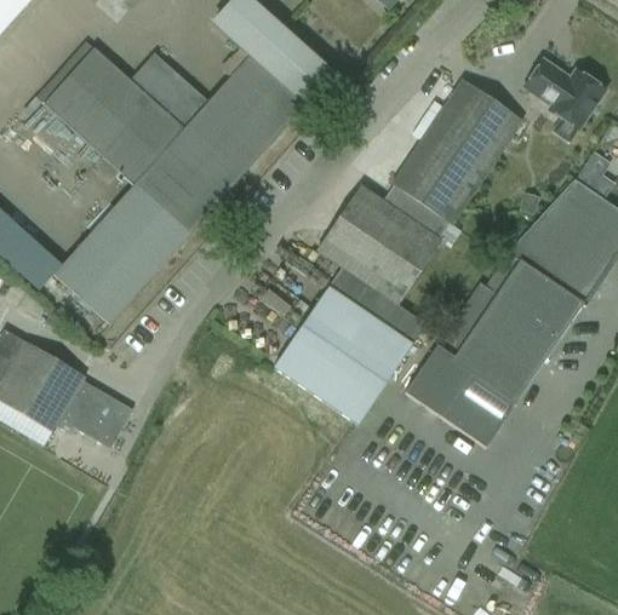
[(0,0),(0,34),(29,0),(0,0)]
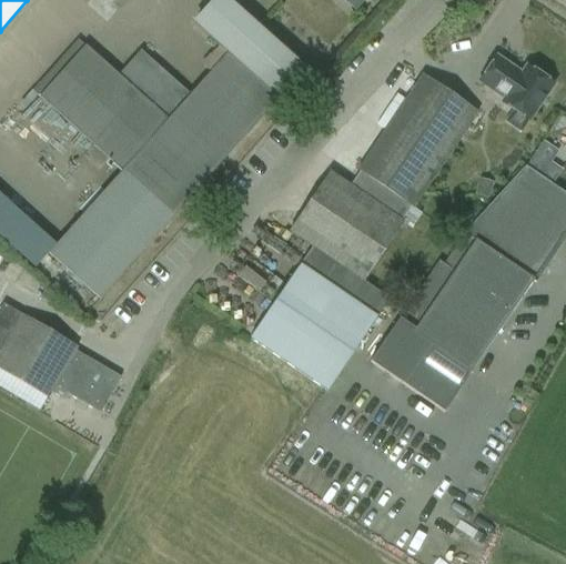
[(102,295),(306,67),(231,0),(215,0),(196,21),(229,50),(191,92),(142,48),(120,72),(87,43),(80,37),(34,88),(41,93),(41,94),(123,168),(58,242),(50,251),(102,295)]
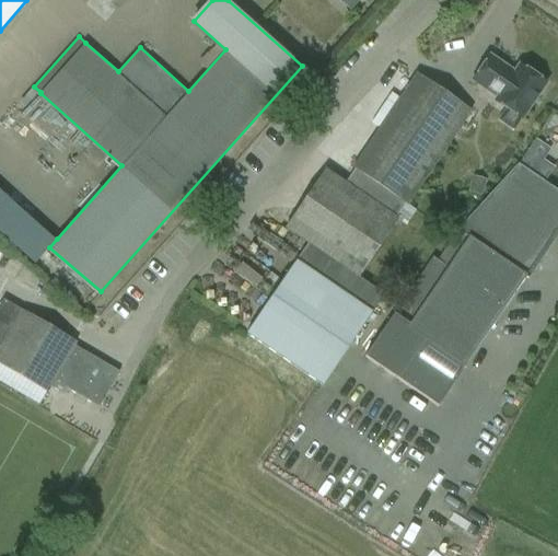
[(474,78),(492,91),(498,95),(496,99),(523,117),(535,99),(547,81),(520,62),(514,71),(508,67),(508,65),(490,53),(474,78)]
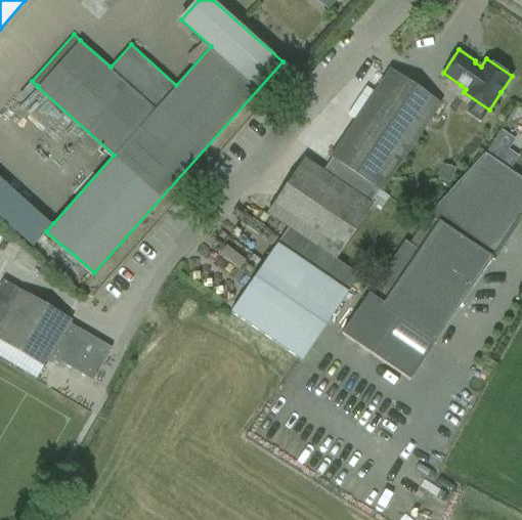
[(231,310),(302,359),(360,273),(337,257),(375,202),(372,200),(380,187),(382,189),(441,101),(391,68),(332,155),(334,156),(324,168),(305,156),(267,211),(289,225),(231,310)]
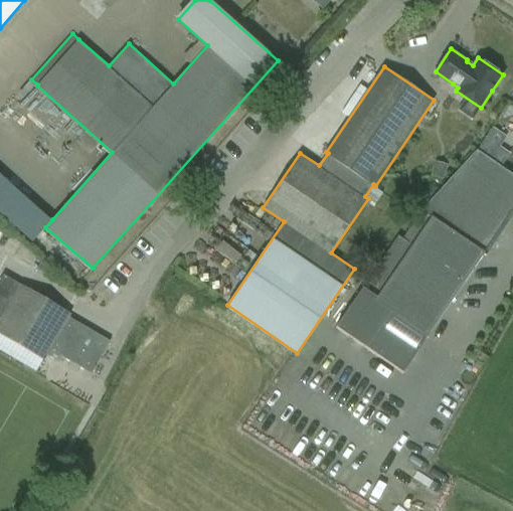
[(494,126),(478,149),(491,158),(500,145),(507,135),(494,126)]
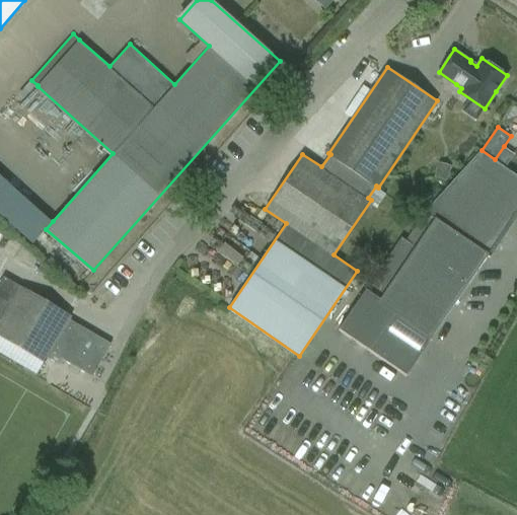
[(339,328),(407,374),(516,208),(516,173),(495,159),(482,150),(481,149),(426,211),(437,217),(418,245),(402,235),(339,328)]
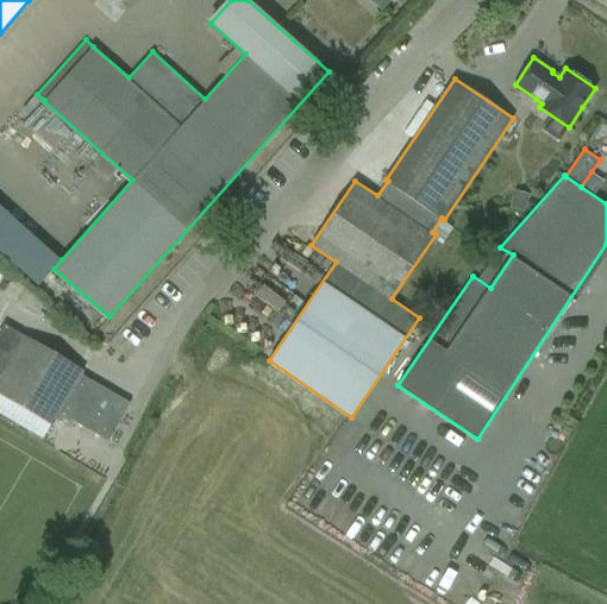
[(515,189),(511,206),(524,209),(529,193),(515,189)]
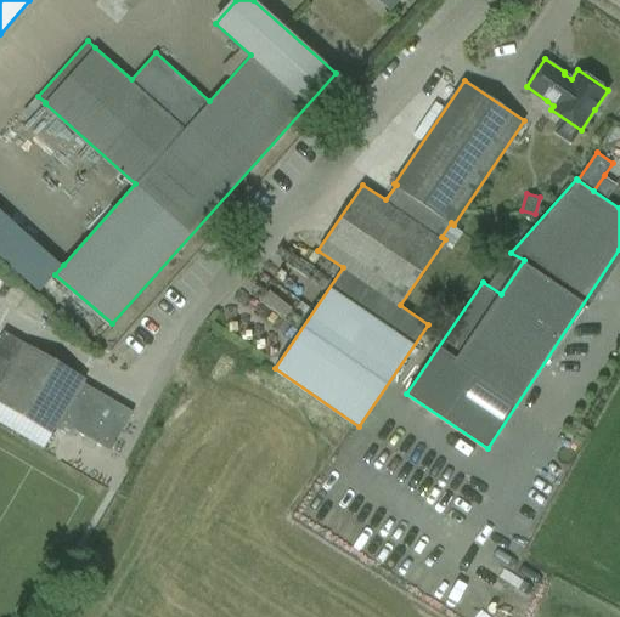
[(55,275),(63,265),(0,205),(0,252),(41,289),(55,275)]
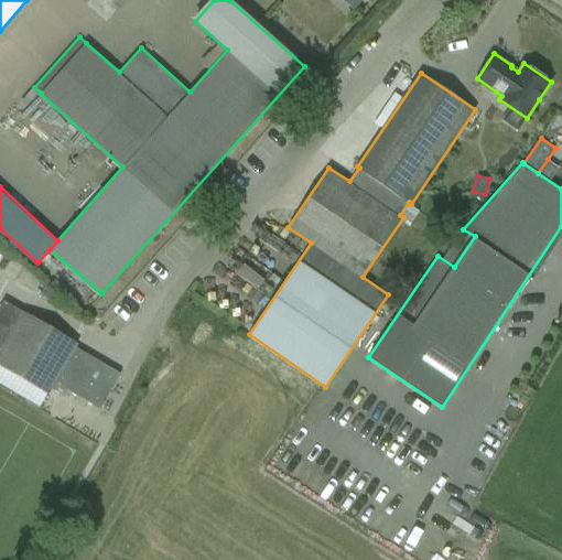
[(0,271),(0,311),(7,315),(13,304),(17,298),(31,307),(39,293),(0,271)]
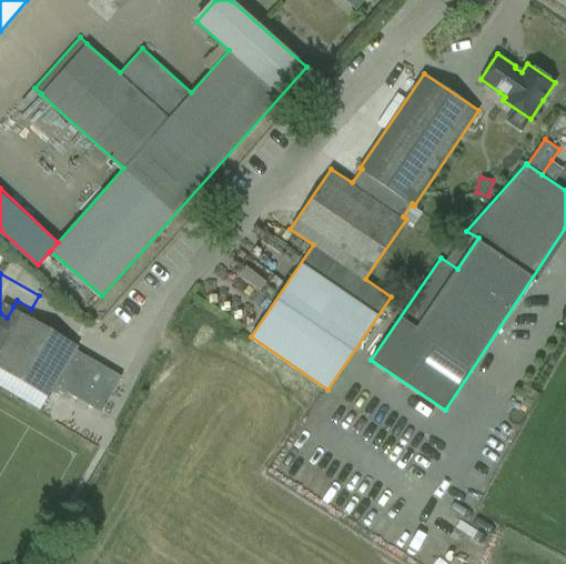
[(0,366),(49,396),(51,391),(61,396),(66,390),(82,400),(101,411),(115,386),(122,375),(77,348),(79,344),(21,311),(13,306),(7,318),(0,313),(0,366)]
